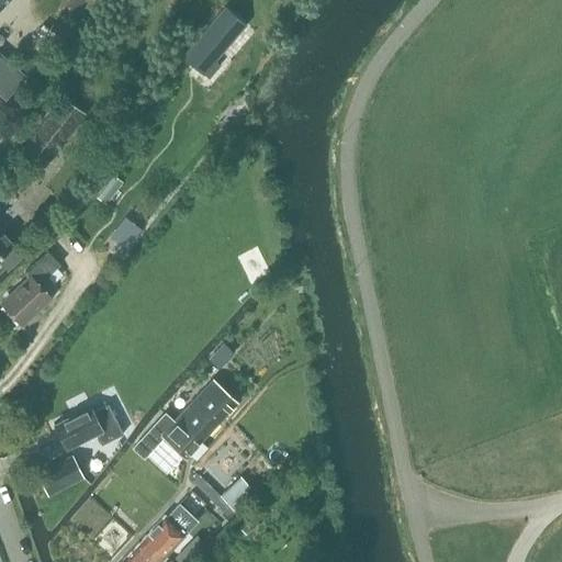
[(183,56),(209,79),(221,65),(215,60),(233,40),(239,32),(220,14),(212,24),(183,56)]
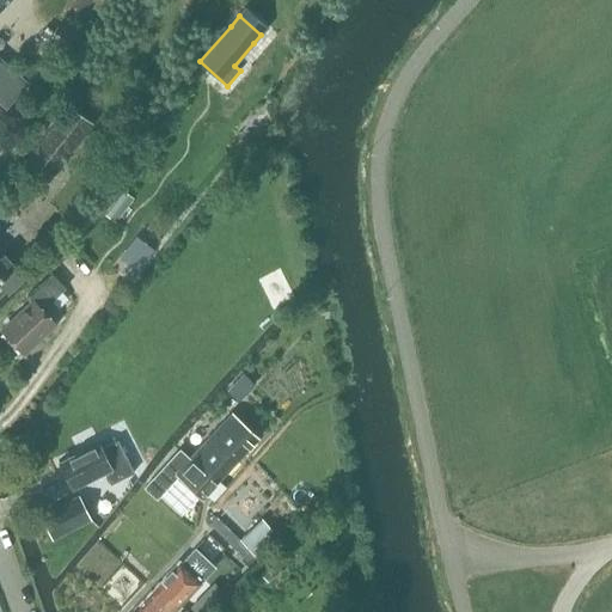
[(68,104),(25,163),(50,181),(93,123),(68,104)]
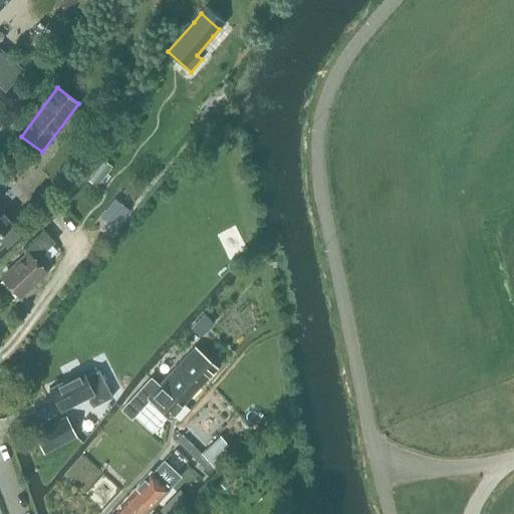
[(118,202),(105,218),(116,227),(130,211),(118,202)]
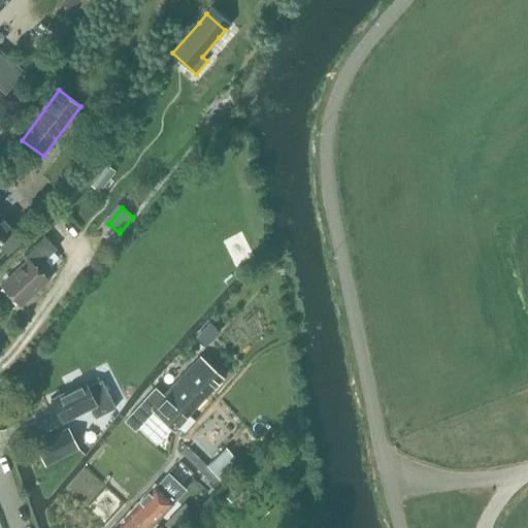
[(0,244),(6,252),(15,244),(7,235),(13,230),(0,213),(0,244)]
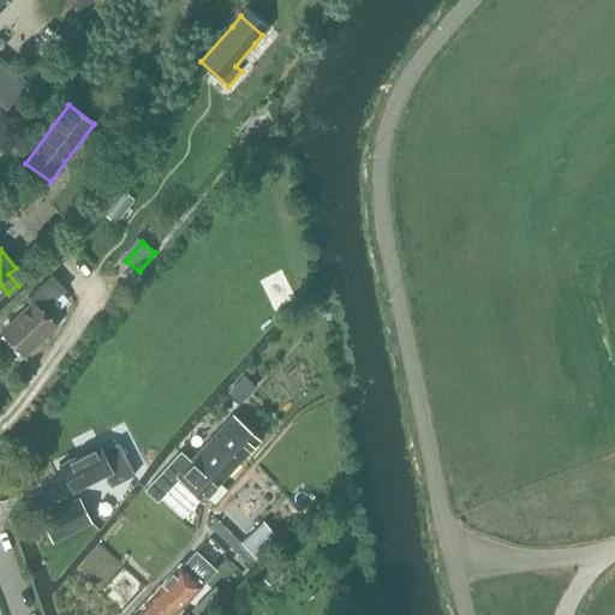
[(31,302),(1,330),(24,356),(55,326),(42,311),(66,290),(53,275),(29,299),(31,302)]
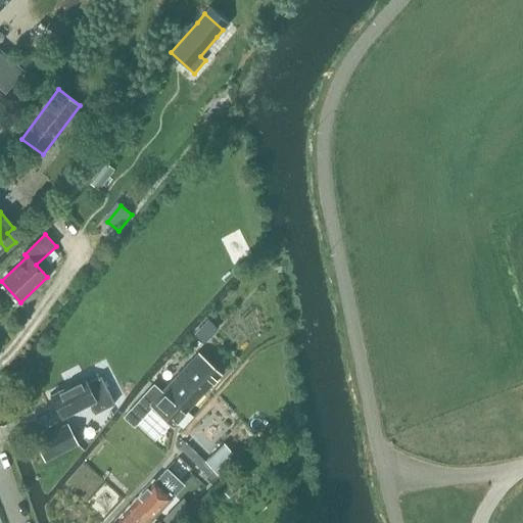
[(208,319),(194,334),(203,343),(218,328),(208,319)]
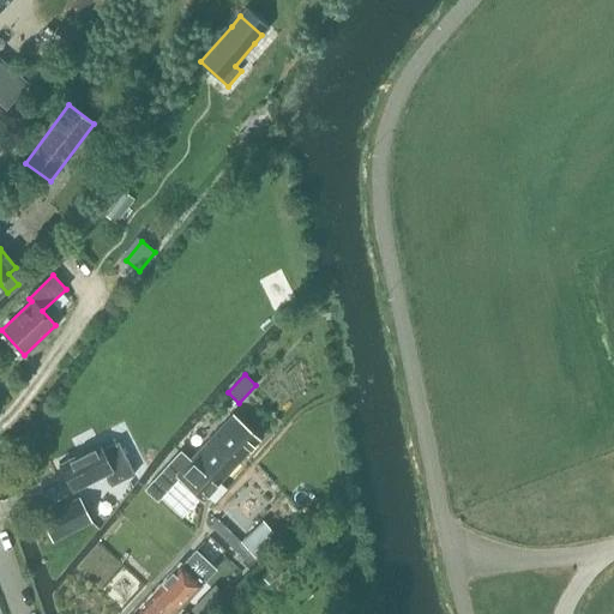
[(259,439),(233,415),(196,455),(222,479),(259,439)]
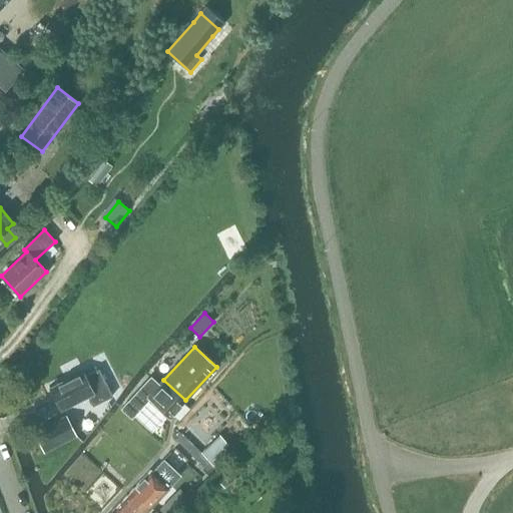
[(82,371),(49,388),(61,410),(87,396),(92,407),(112,397),(98,369),(84,376),(82,371)]
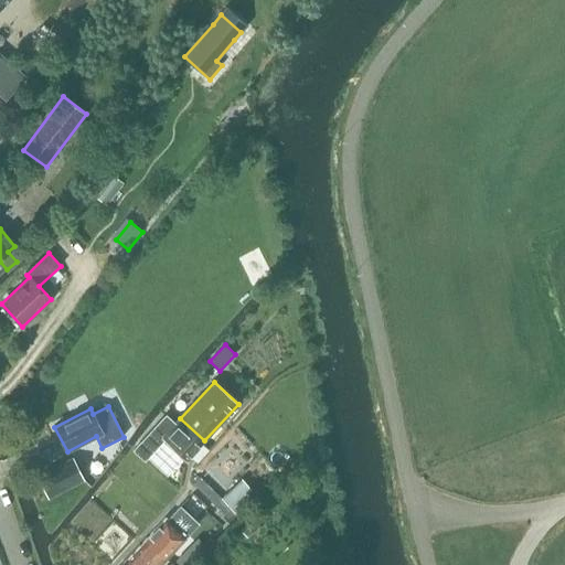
[(174,424),(166,415),(134,450),(145,460),(164,439),(187,460),(204,440),(180,418),(174,424)]
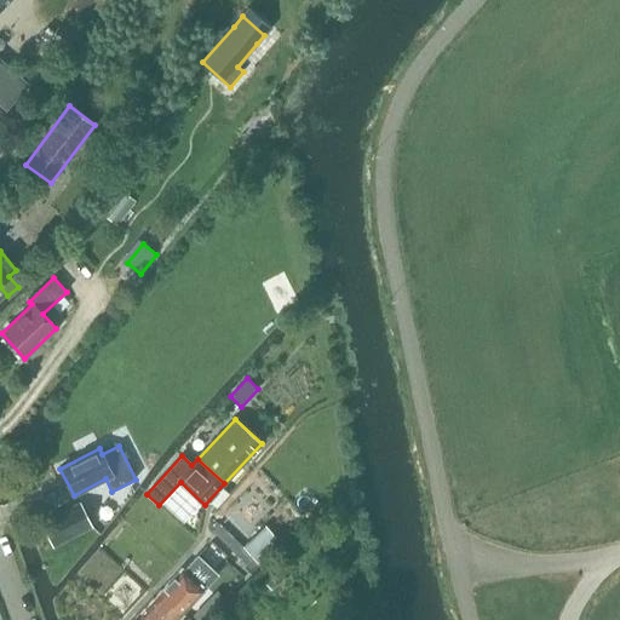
[(41,522),(53,546),(92,527),(80,503),(41,522)]
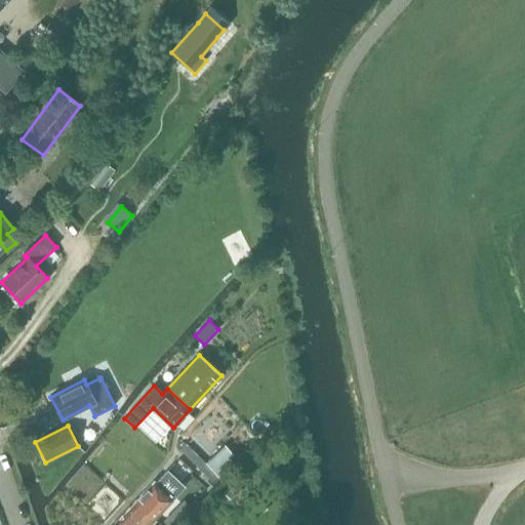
[(225,446),(207,462),(217,474),(217,475),(234,460),(236,458),(235,457),(225,446)]
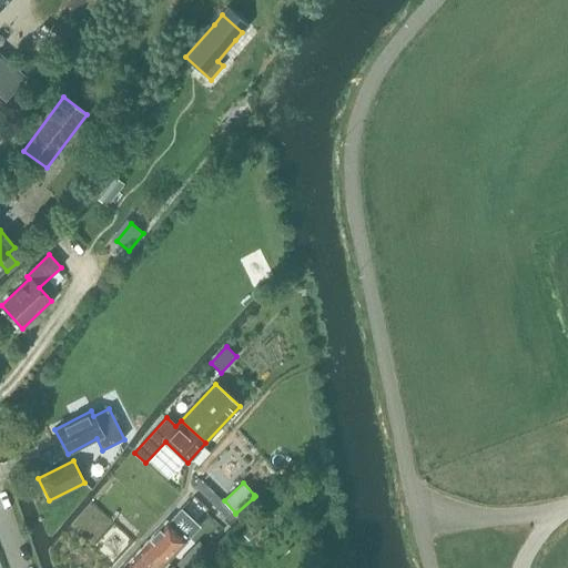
[(166,520),(145,543),(166,561),(200,527),(181,509),(169,523),(166,520)]
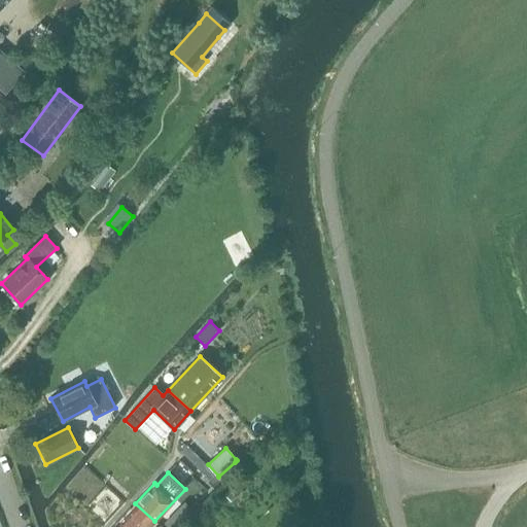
[(135,503),(116,523),(119,526),(148,526),(154,521),(135,503)]
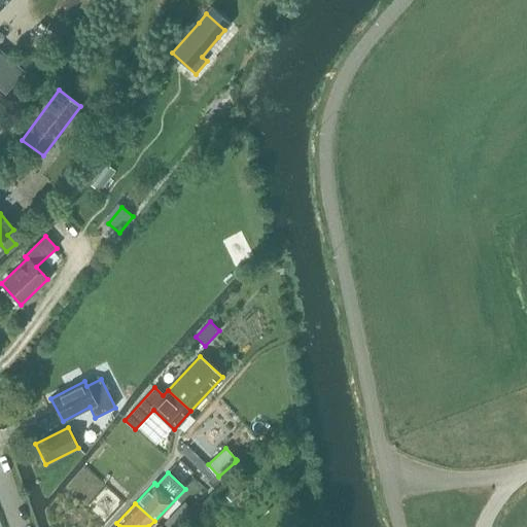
[(185,503),(165,524),(168,526),(177,526),(194,512),(185,503)]
